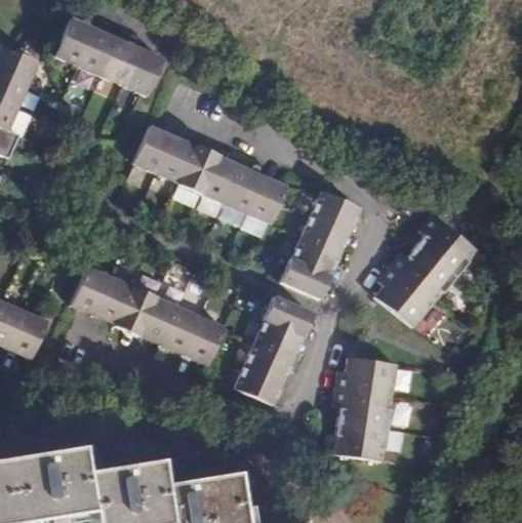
[(164,57),(74,18),(57,56),(148,95),(164,57)]
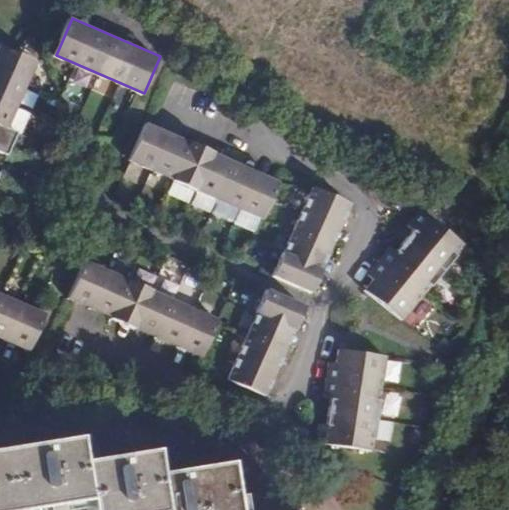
[(40,59),(3,43),(0,49),(0,147),(10,152),(19,130),(9,125),(40,59)]
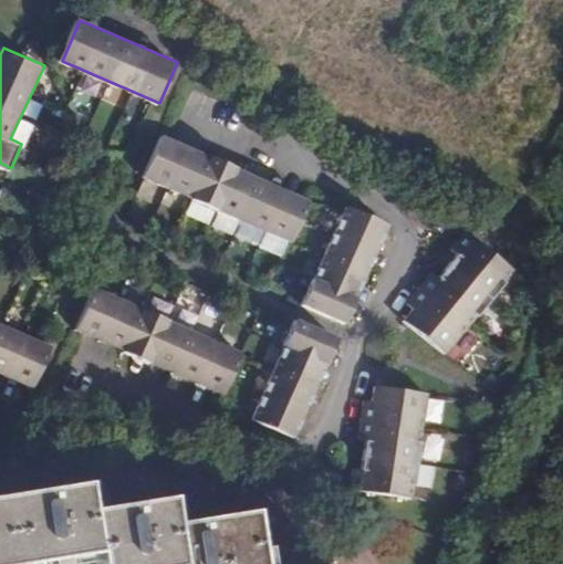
[(310,198),(165,135),(146,178),(197,200),(196,201),(220,211),(221,210),(292,241),(310,198)]
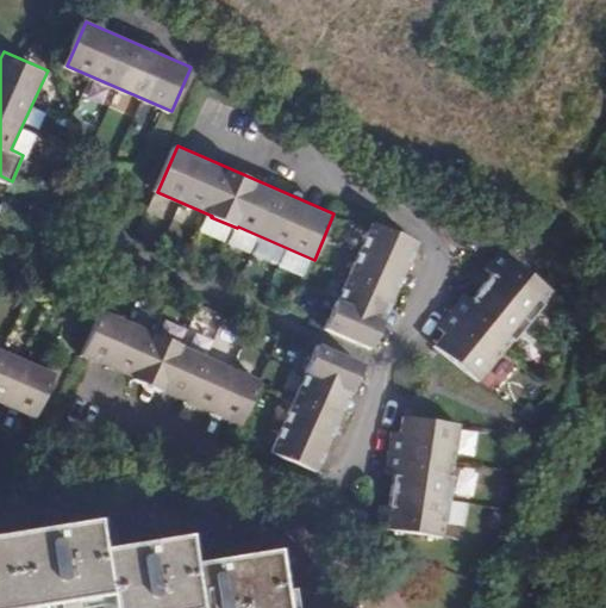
[(375,219),(329,326),(375,346),(422,240),(375,219)]
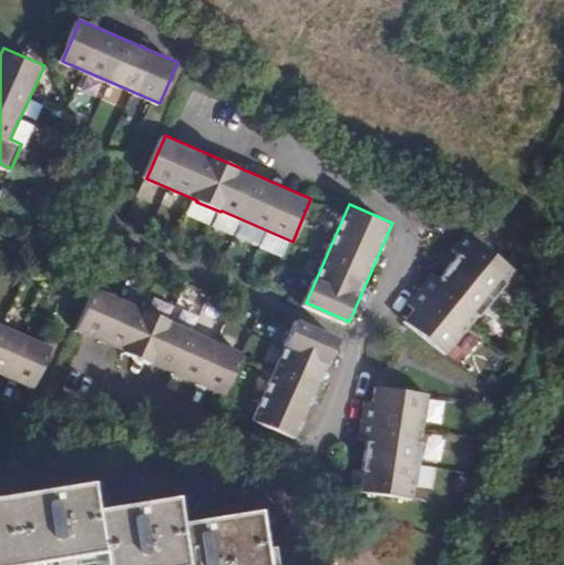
[(518,273),(469,232),(455,247),(462,253),(443,275),(437,269),(410,301),(417,307),(407,319),(448,352),(470,324),(473,327),(518,273)]
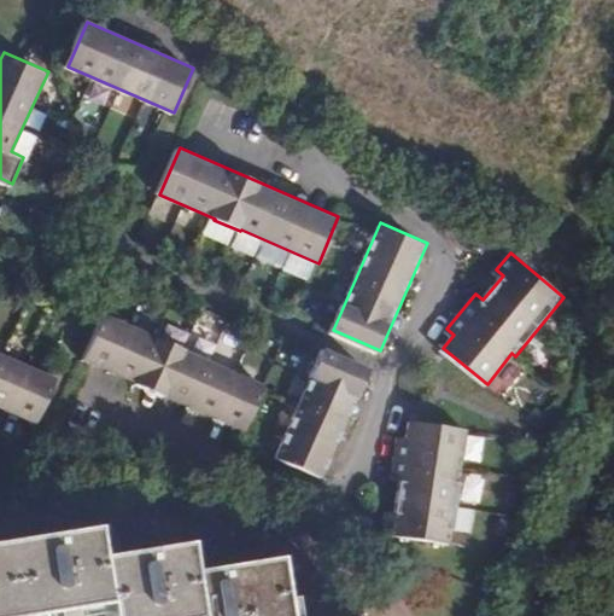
[(106,315),(87,361),(245,431),(265,384),(188,350),(189,348),(163,337),(163,340),(106,315)]
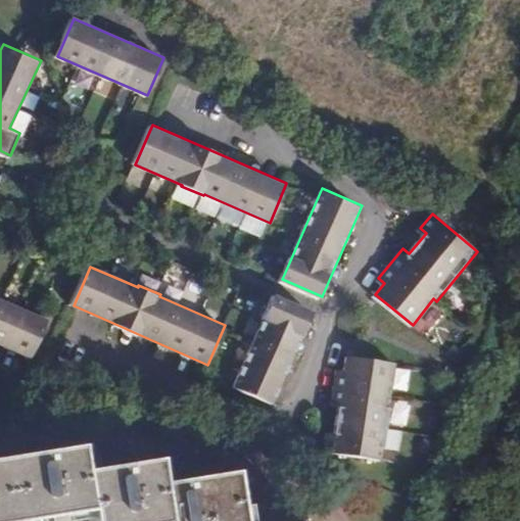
[(275,295),(235,386),(275,404),(315,313),(275,295)]
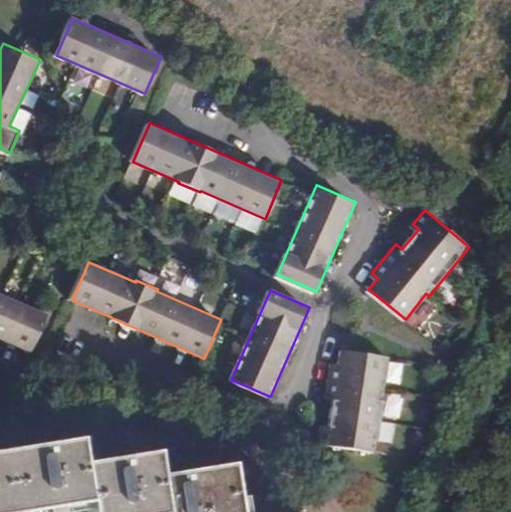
[(46,316),(0,295),(0,340),(29,353),(46,316)]
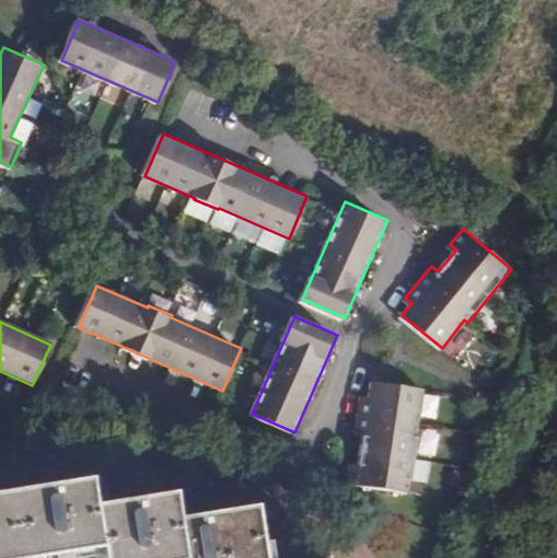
[(352,463),(349,481),(410,493),(424,426),(420,425),(427,390),(375,380),(373,395),(364,394),(358,433),(366,436),(360,464),(352,463)]
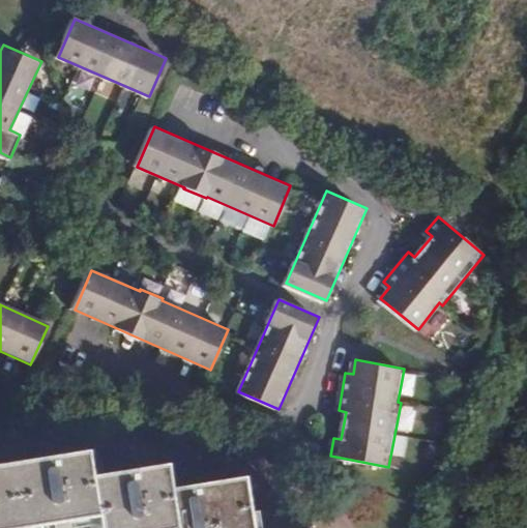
[(0,463),(0,527),(48,527),(48,524),(61,521),(62,527),(63,527),(92,523),(92,527),(252,527),(247,509),(240,509),(235,476),(163,488),(159,463),(83,474),(81,450),(0,463)]
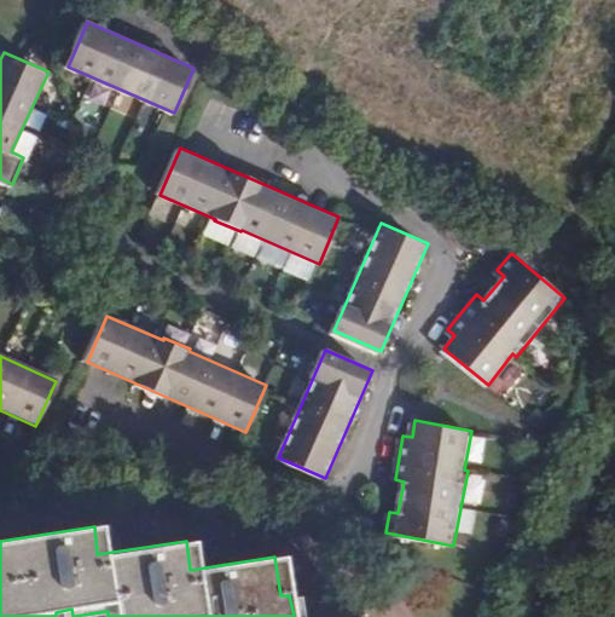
All buildings are outlined.
